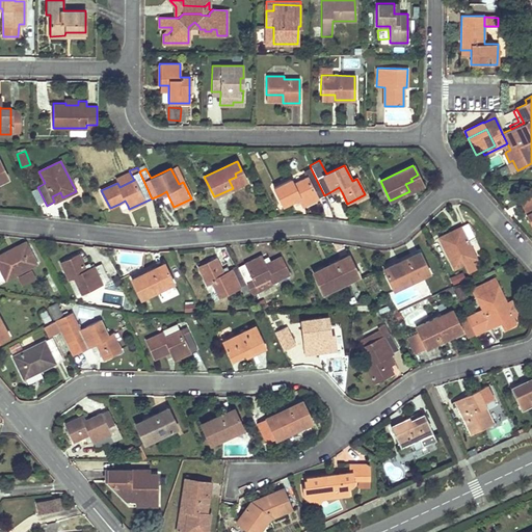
[(290,180),(273,188),(283,206),(293,201),(298,197),(300,202),(302,206),(324,195),(311,168),(303,171),(307,178),(292,184),(290,180)]
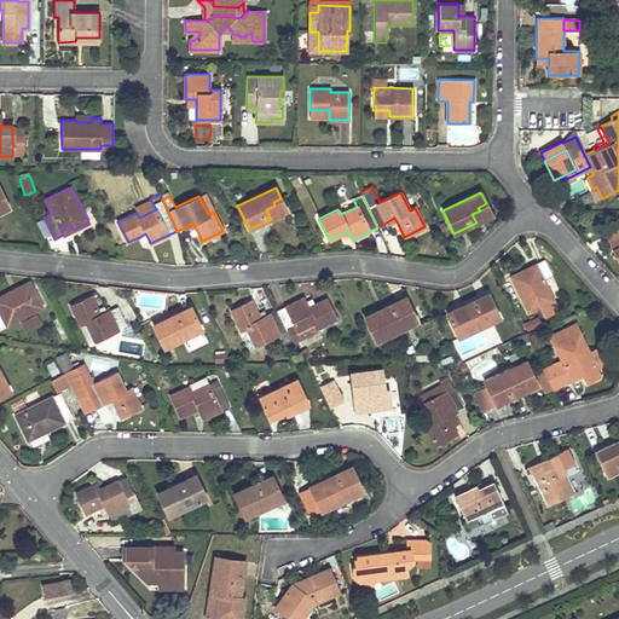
[(266,209),(271,219),(287,210),(281,198),(273,202),(275,206),(266,209)]
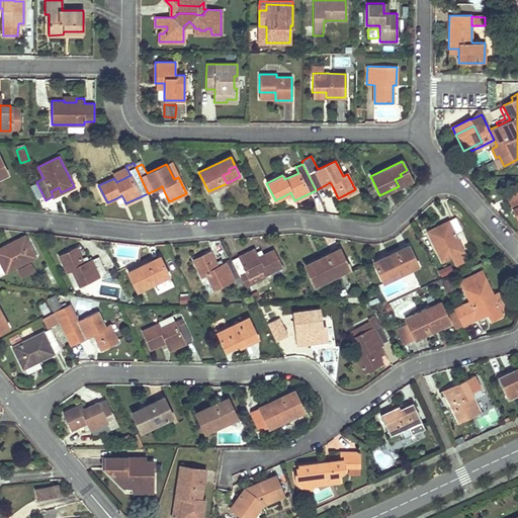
[(131,175),(126,168),(112,174),(114,178),(116,182),(131,175)]
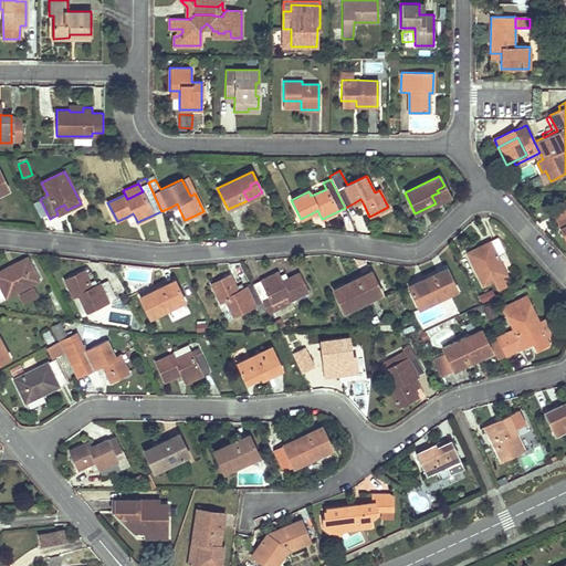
[(431,196),(436,203),(450,197),(444,186),(437,190),(439,192),(431,196)]
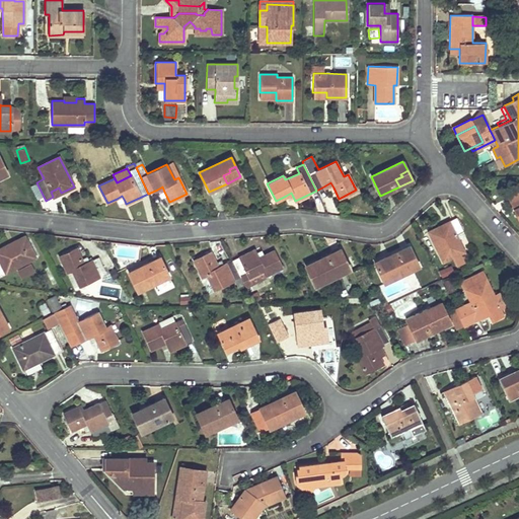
[(53,197),(61,193),(59,188),(51,192),(53,197)]
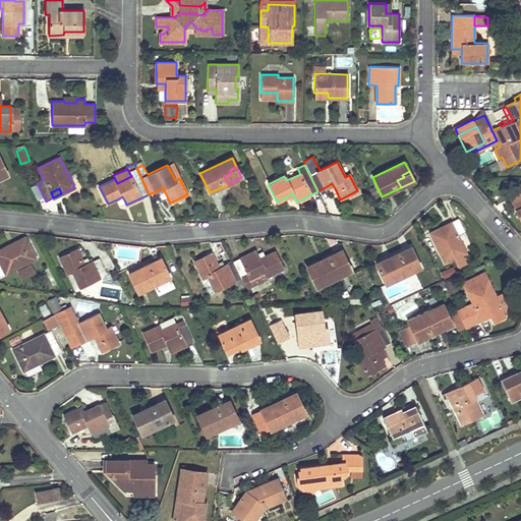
[(520,208),(520,211),(517,213),(520,220),(520,191),(510,197),(513,205),(518,201),(520,208)]
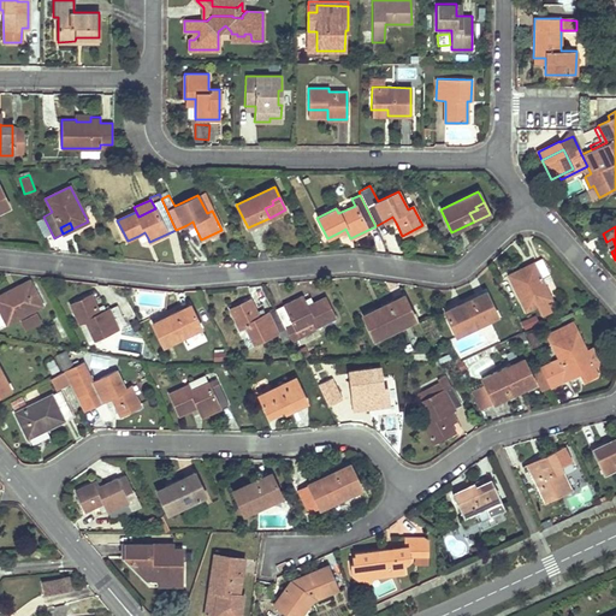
[(522,267),(508,274),(525,311),(538,304),(542,313),(555,307),(543,283),(551,279),(540,259),(532,262),(534,268),(525,273),(522,267)]
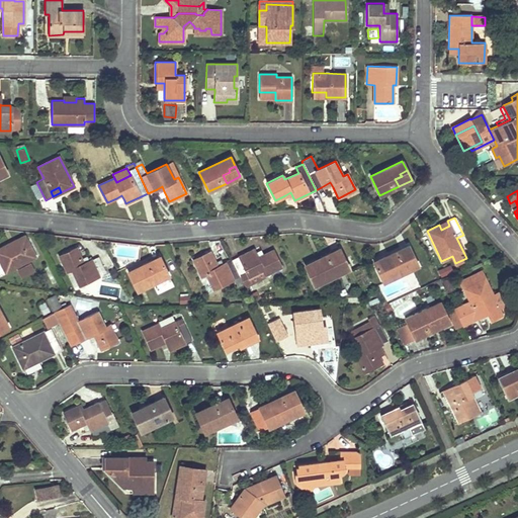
[(449,226),(447,221),(439,225),(441,230),(449,226)]
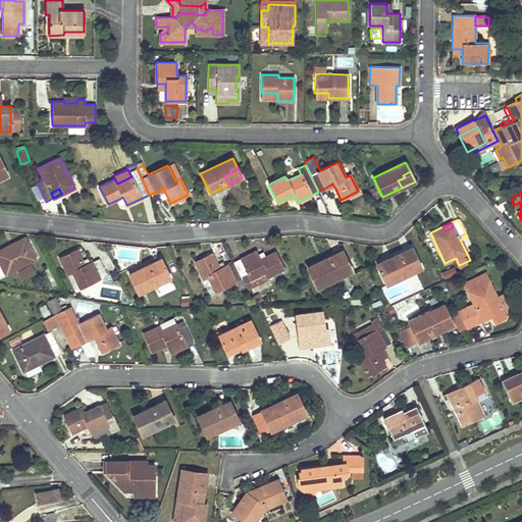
[(0,276),(6,274),(37,259),(27,240),(24,237),(0,249),(0,276)]
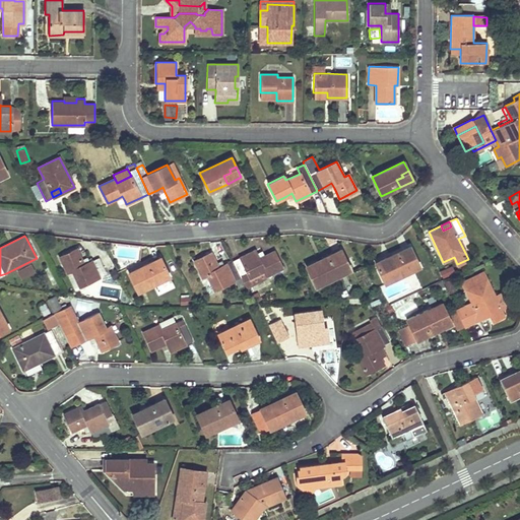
[(375,262),(385,283),(419,267),(409,246),(391,254),(395,262),(389,265),(386,257),(375,262)]
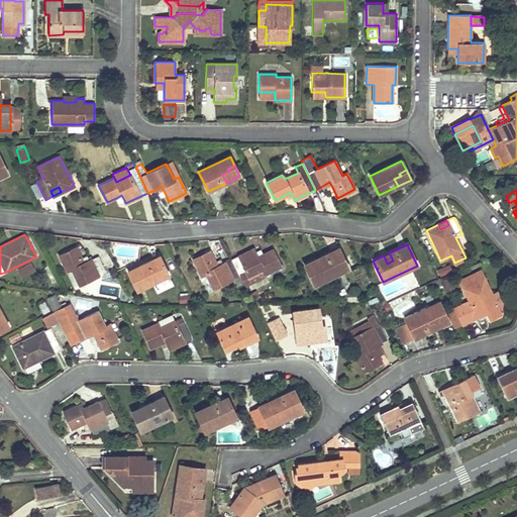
[(59,255),(67,272),(72,270),(79,284),(105,272),(98,256),(89,261),(84,263),(81,257),(77,247),(59,255)]
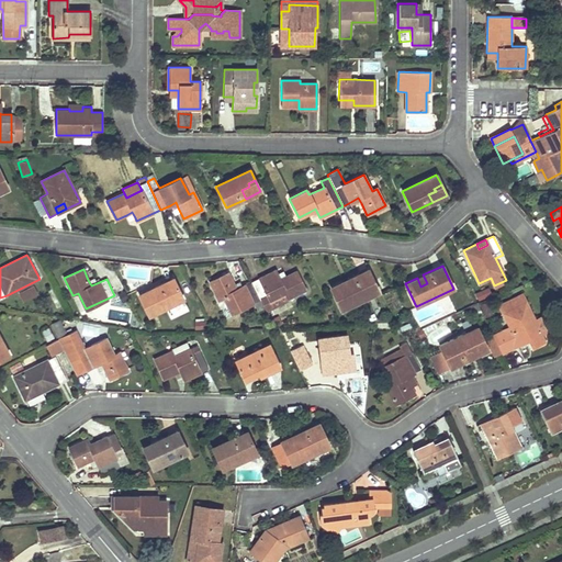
[(355,276),(330,288),(341,310),(379,291),(367,269),(355,276)]
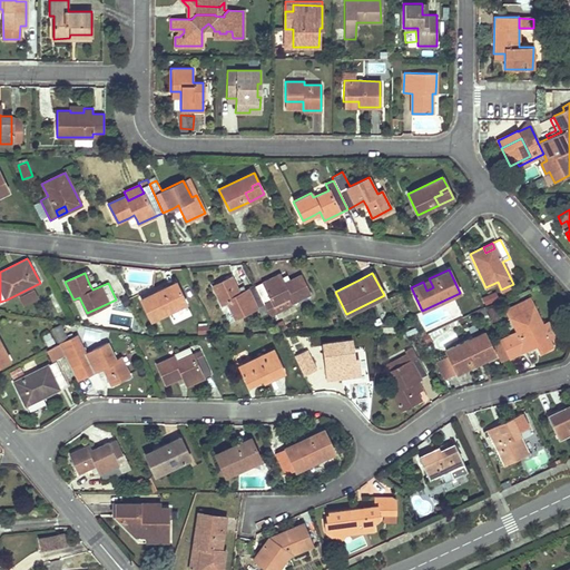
[(278,274),(255,286),(264,303),(272,300),(274,305),(290,297),(292,302),(310,293),(300,275),(288,281),(283,283),(279,277),(278,274)]
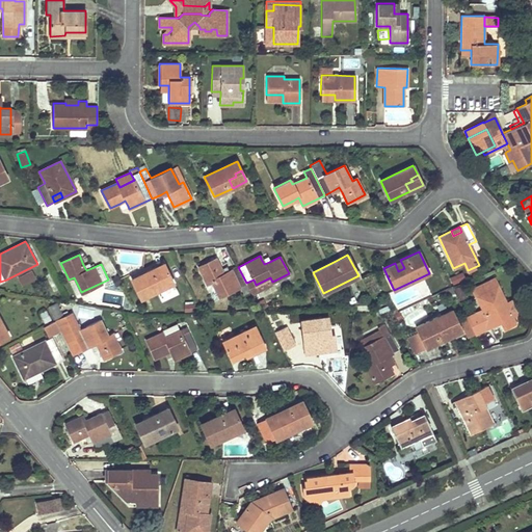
[(215,258),(198,267),(207,284),(211,281),(219,297),(246,283),(238,267),(223,274),(215,258)]
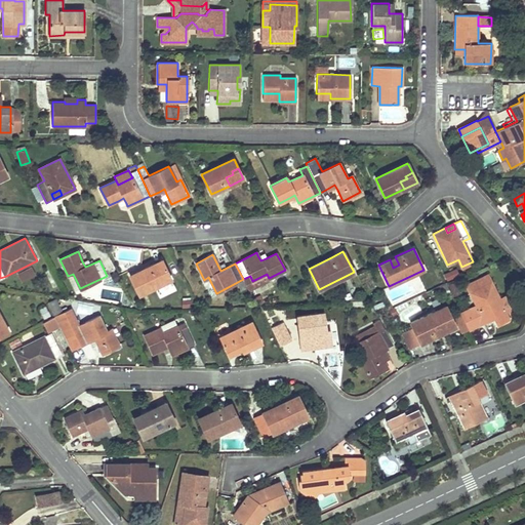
[(399,265),(395,256),(390,259),(393,268),(399,265)]
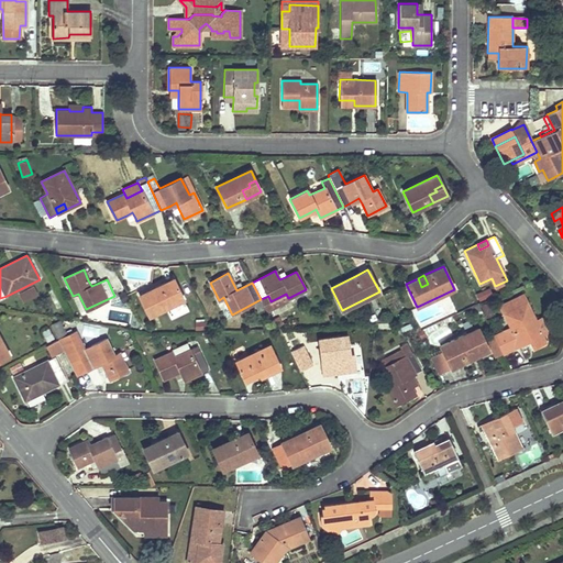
[(153,288),(139,295),(150,316),(183,299),(173,278),(153,288)]
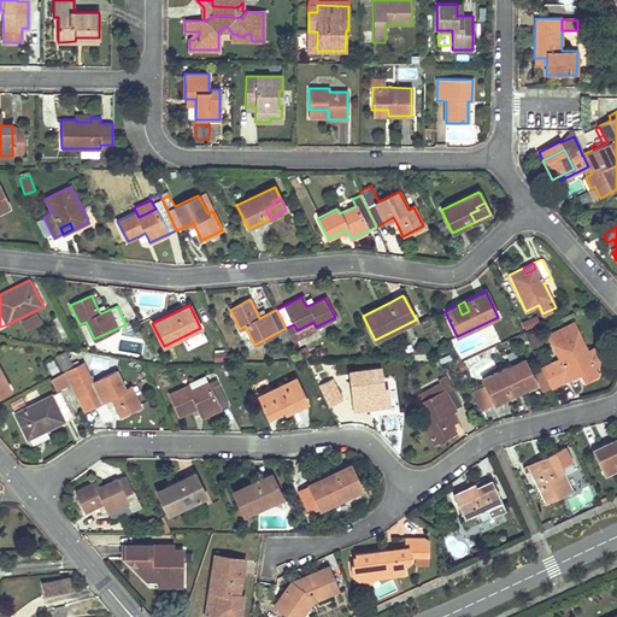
[(40,323),(36,313),(22,321),(27,330),(40,323)]
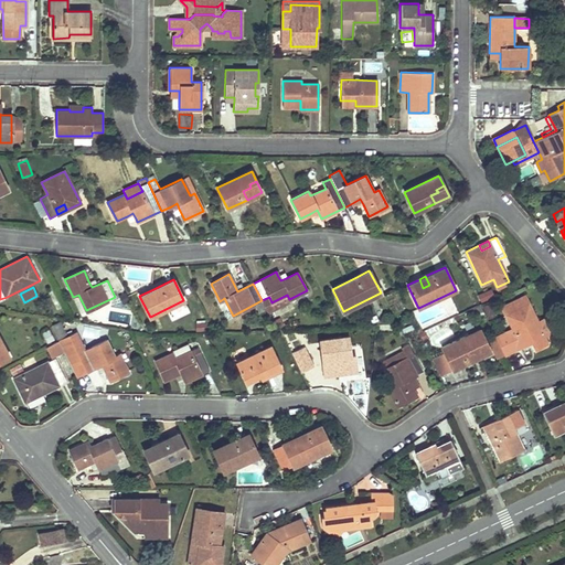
[(491,288),(477,295),(480,304),(494,296),(491,288)]
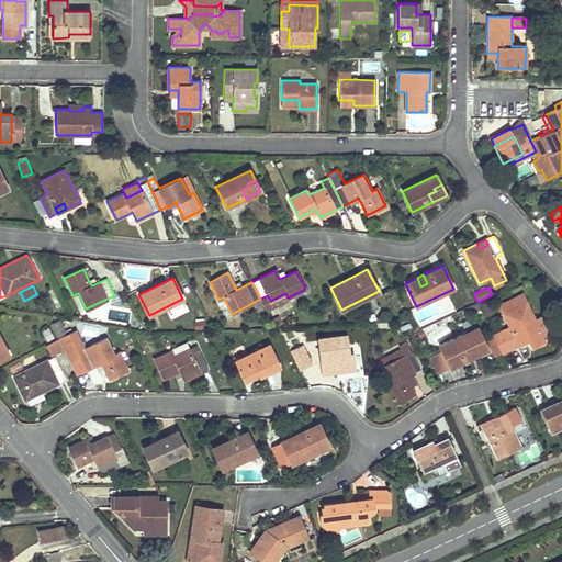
[(78,293),(72,295),(80,312),(86,308),(78,293)]
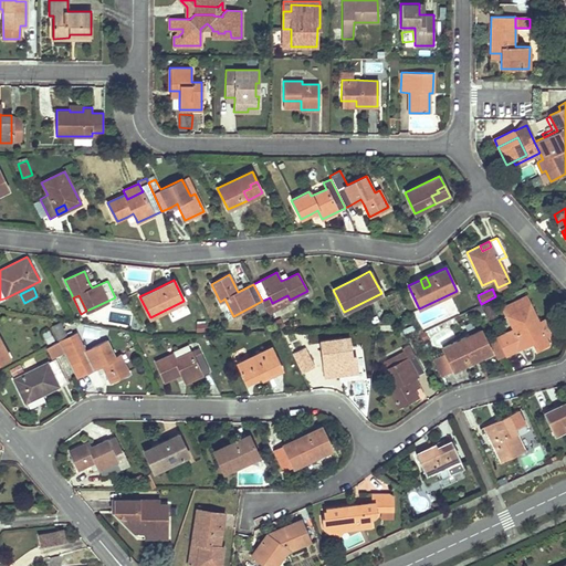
[(272,303),(273,305),(274,307),(290,300),(287,295),(272,303)]
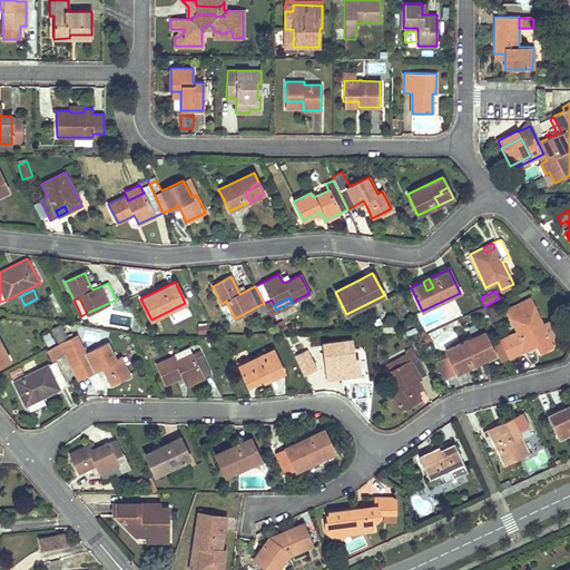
[(529,298),(505,310),(516,331),(502,337),(512,357),(527,351),(523,345),(532,341),(536,346),(538,353),(552,346),(549,340),(541,322),(529,298)]
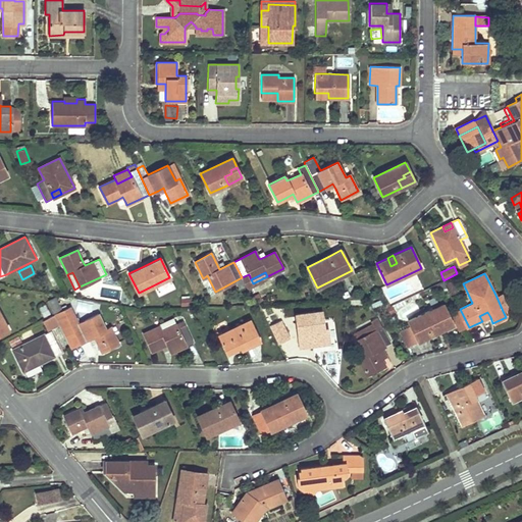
[(242,277),(245,284),(252,281),(251,279),(249,274),(242,277)]
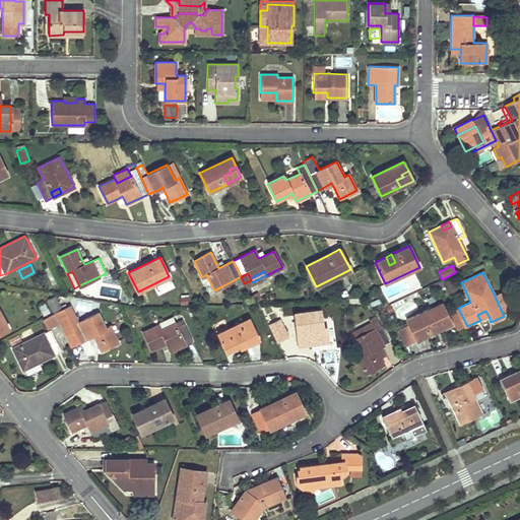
[(451,278),(444,282),(449,294),(456,290),(451,278)]
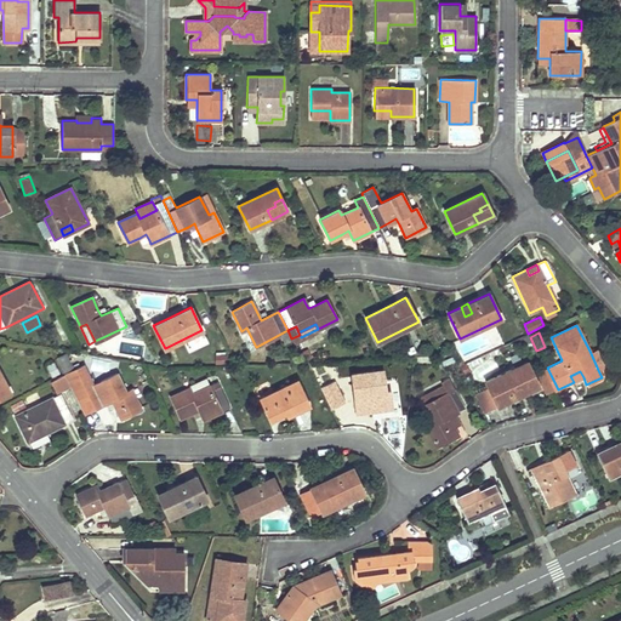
[(598,347),(590,351),(598,370),(607,365),(598,347)]
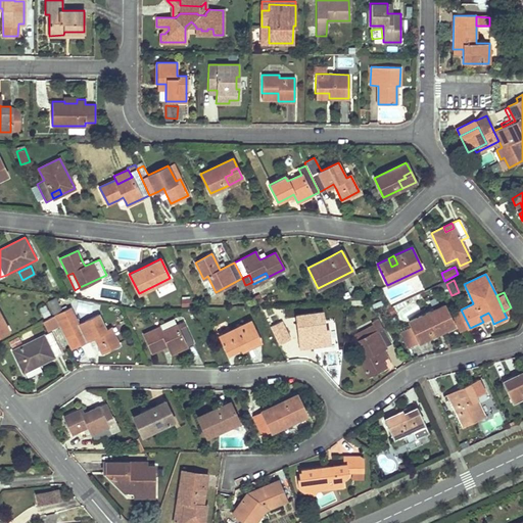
[(53,297),(47,300),(54,315),(60,312),(53,297)]
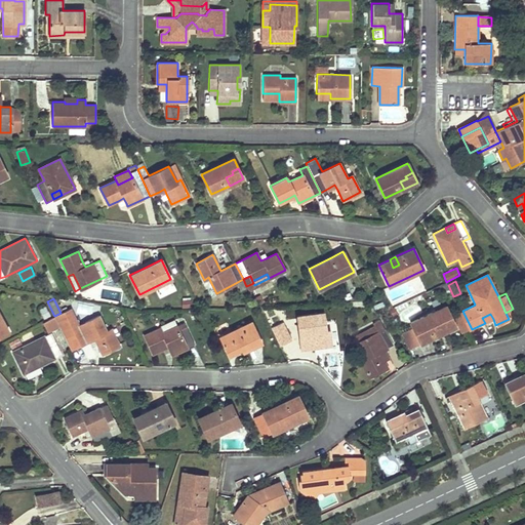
[(45,305),(38,309),(43,319),(50,316),(45,305)]
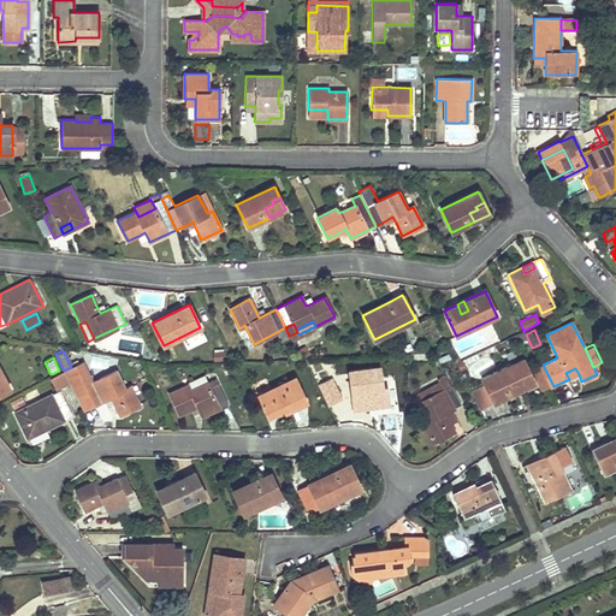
[(522,359),(480,378),(492,403),(514,392),(510,384),(517,380),(516,375),(528,371),(522,359)]
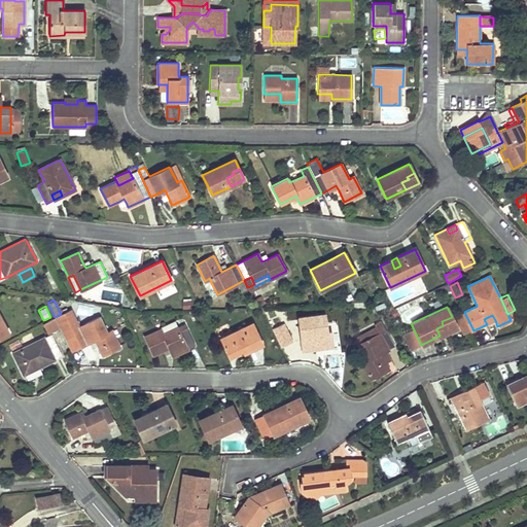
[(106,332),(99,316),(78,326),(70,309),(61,314),(55,317),(71,351),(90,342),(95,339),(98,344),(103,355),(120,346),(112,329),(106,332)]
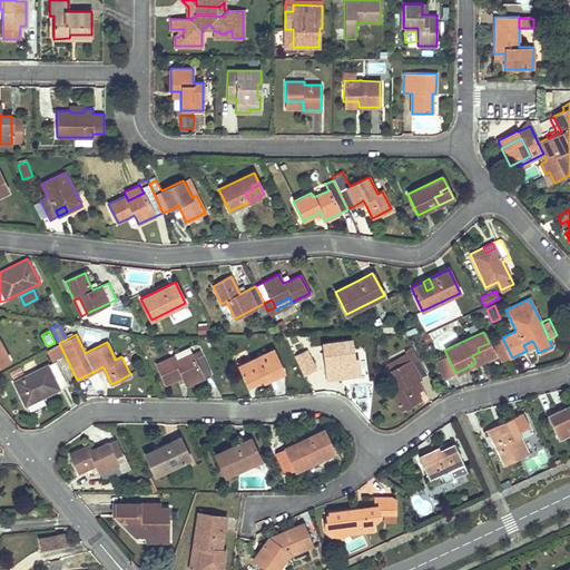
[(499,340),(509,360),(512,357),(502,337),(499,340)]
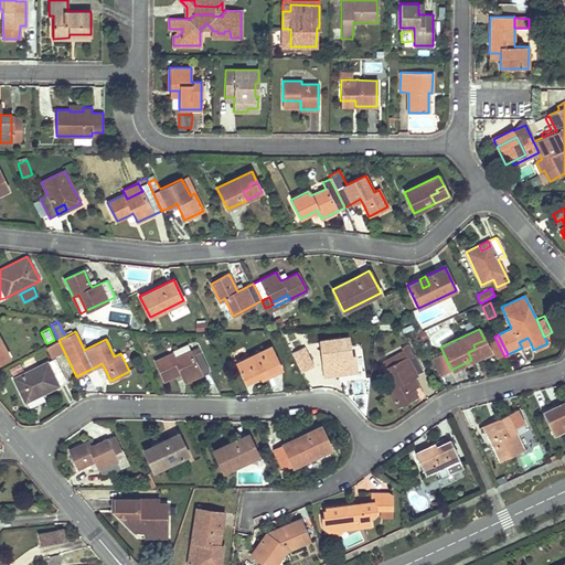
[(291,343),(298,355),(306,351),(315,369),(321,365),(321,366),(324,364),(330,361),(333,368),(339,379),(358,370),(349,352),(350,351),(344,341),(338,344),(334,337),(312,348),(309,341),(302,344),(300,339),(291,343)]
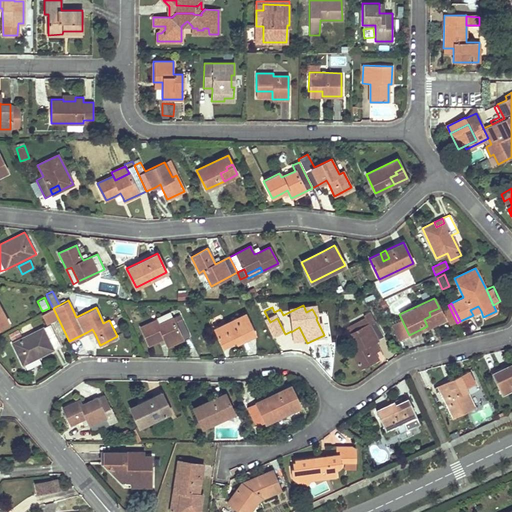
[(470,310),(473,315),(481,311),(478,306),(470,310)]
